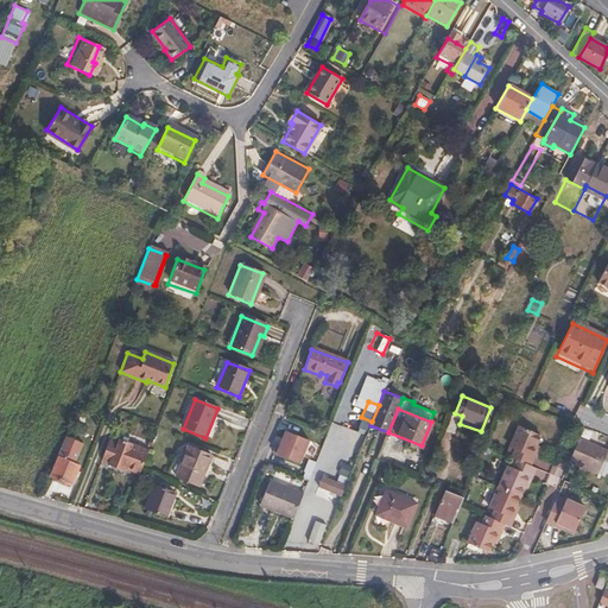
[(76,412),(75,418),(84,423),(87,418),(76,412)]
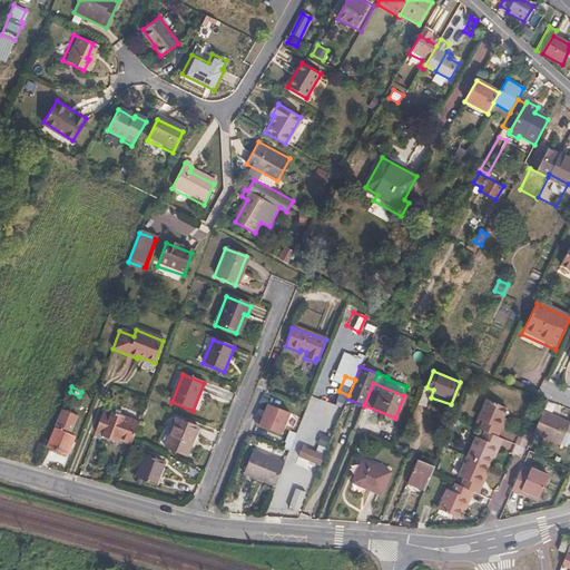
[(490,423),(487,432),(504,440),(508,433),(504,432),(514,412),(494,402),(484,421),(490,423)]
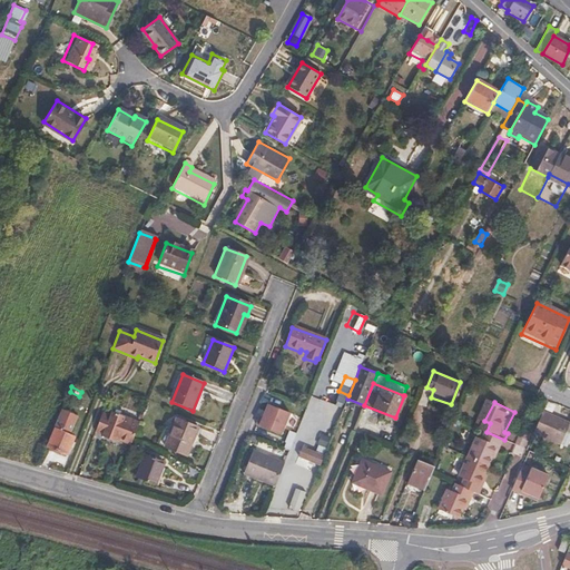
[(287,415),(266,408),(261,421),(257,420),(255,428),(278,438),(287,415)]
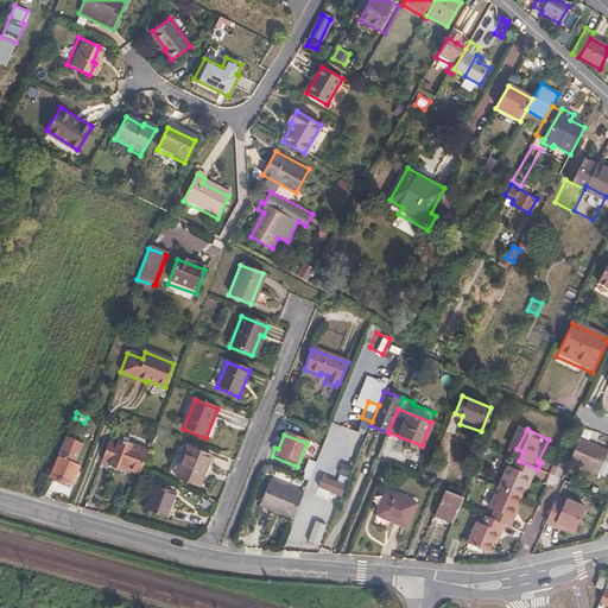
[(576,438),(565,462),(595,474),(605,450),(576,438)]
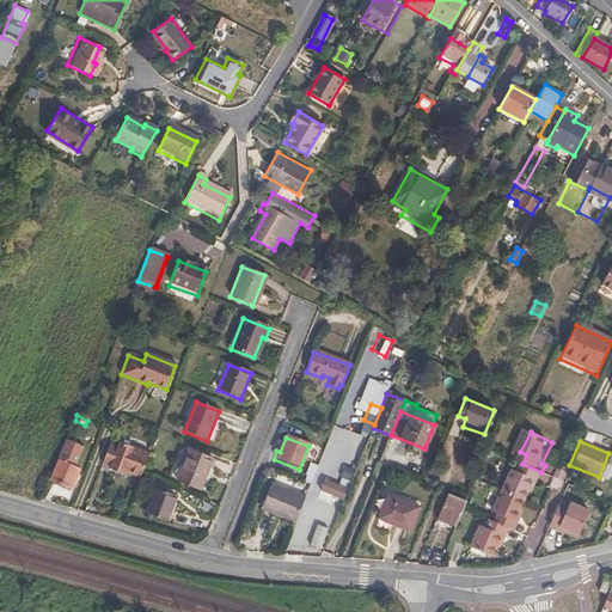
[(71,488),(79,471),(75,470),(79,461),(84,450),(68,442),(60,461),(51,478),(71,488)]
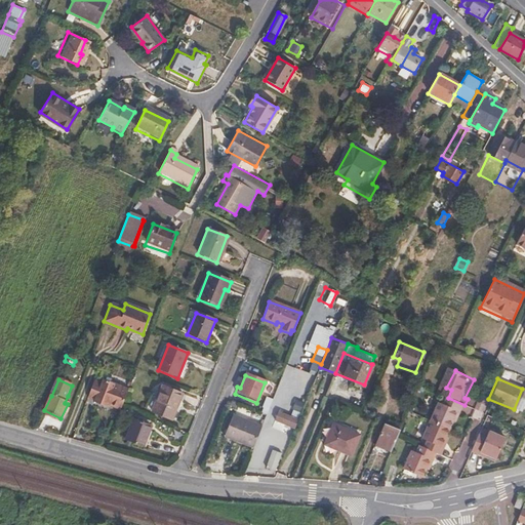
[(94,380),(88,399),(94,402),(93,404),(96,405),(106,381),(103,379),(101,384),(94,380)]
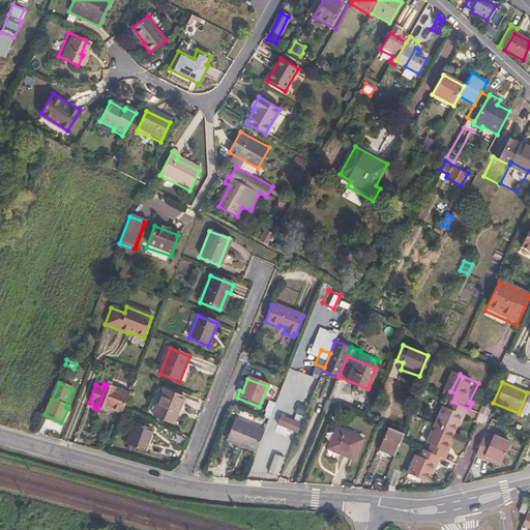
[(120,415),(122,411),(128,393),(107,385),(97,409),(107,412),(108,411),(120,415)]
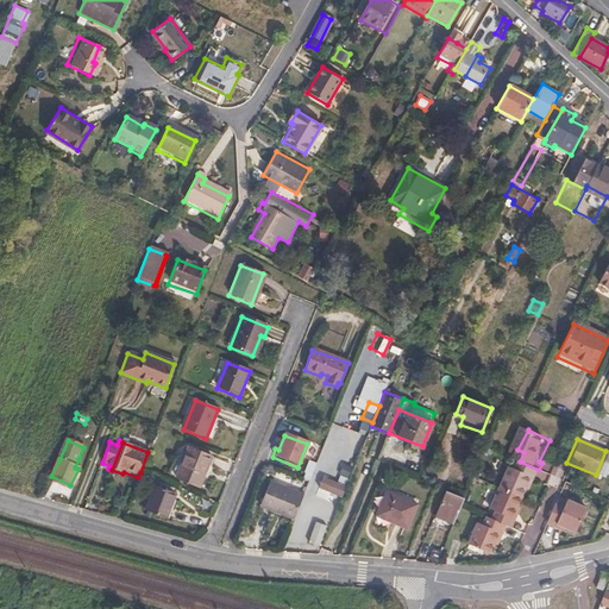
[(608,445),(606,451),(596,475),(603,478),(608,465),(608,445)]
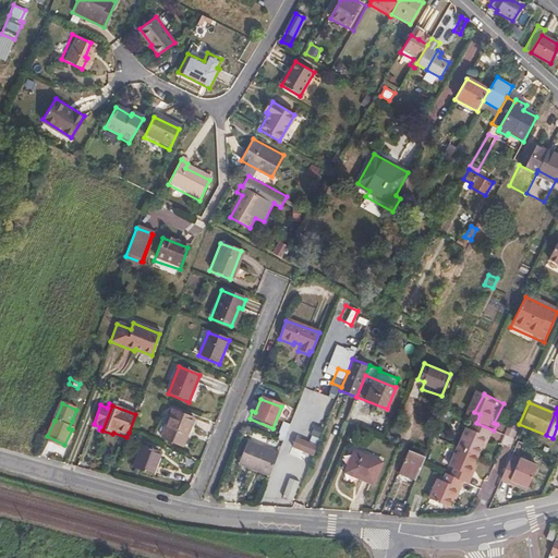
[(182,447),(193,420),(171,411),(160,439),(182,447)]
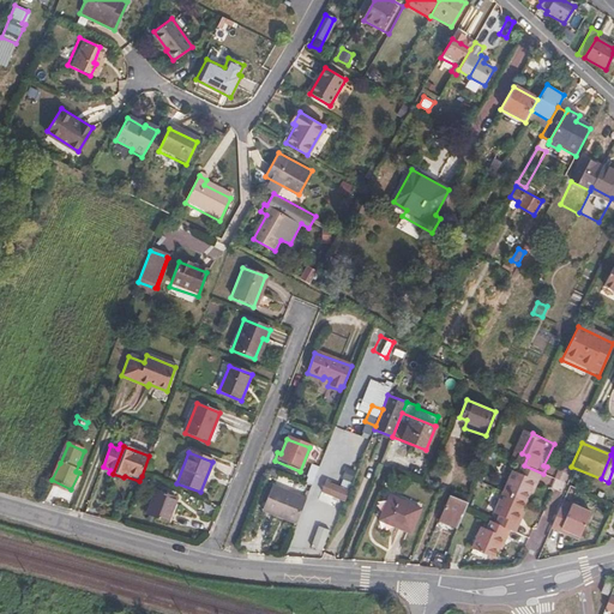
[(543,474),(524,465),(523,465),(528,469),(524,476),(518,474),(509,493),(529,503),(539,485),(545,487),(548,479),(543,476),(543,474)]
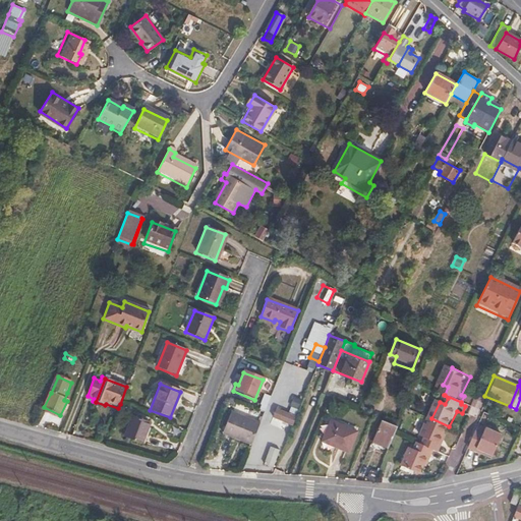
[(293,421),(296,414),(289,411),(286,419),(293,421)]
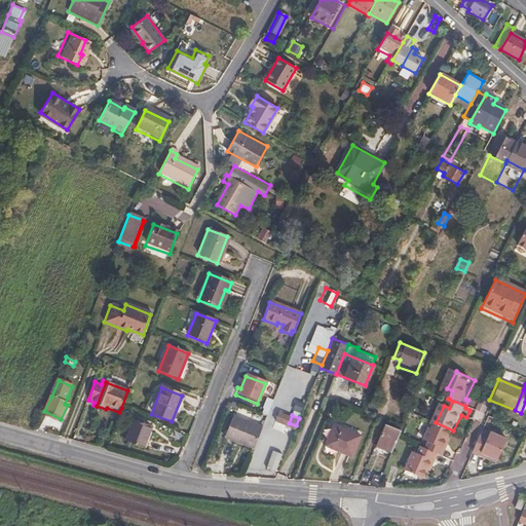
[(224,441),(252,452),(260,430),(232,418),(224,441)]
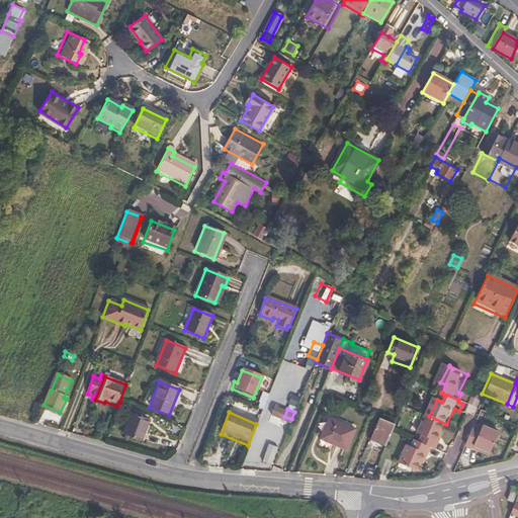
[(379,416),(370,438),(386,444),(395,423),(379,416)]
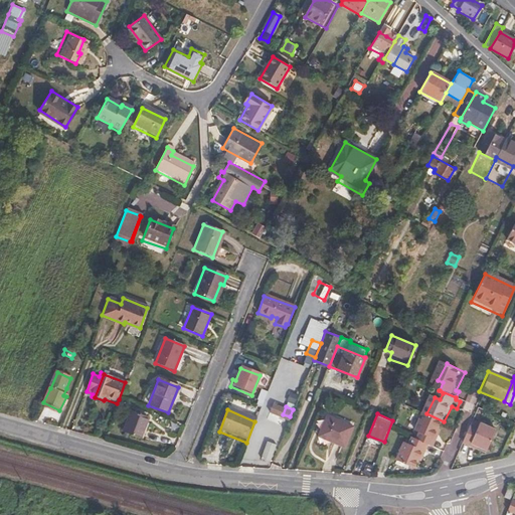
[(444,421),(426,413),(416,433),(420,435),(418,440),(433,447),(436,443),(434,442),(444,421)]
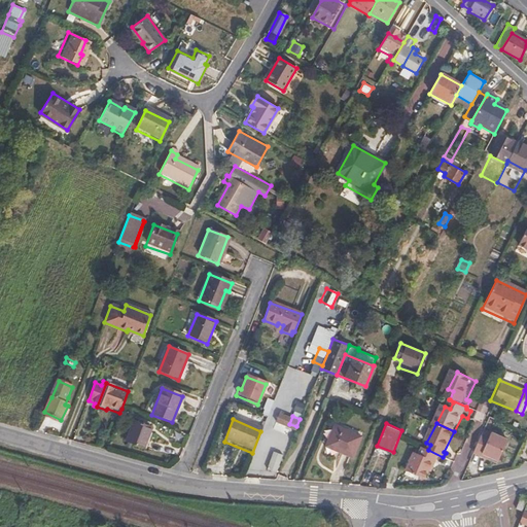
[(271,433),(290,442),(294,432),(287,430),(274,424),(271,433)]
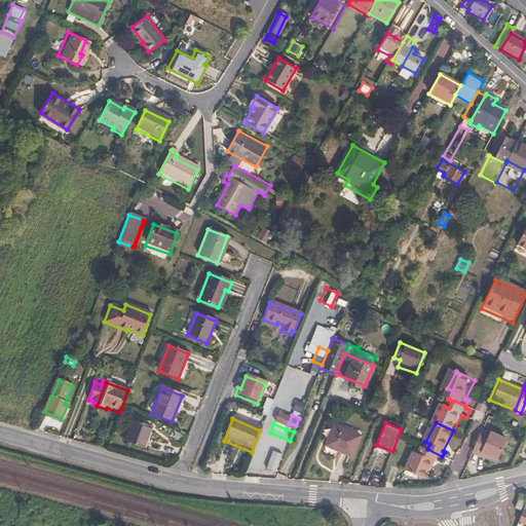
[(287,429),(294,431),(296,425),(289,423),(287,429)]
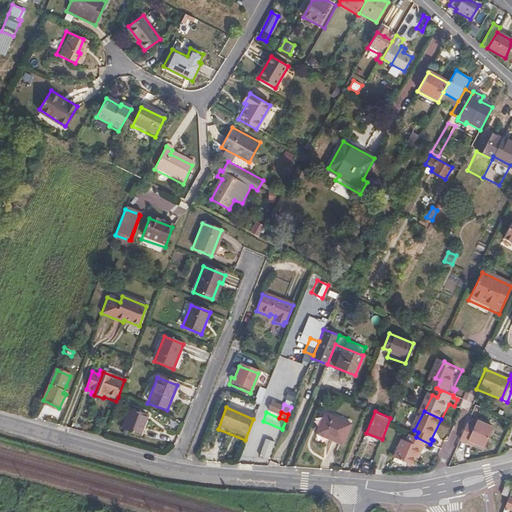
[(343,443),(350,422),(324,412),(316,432),(343,443)]
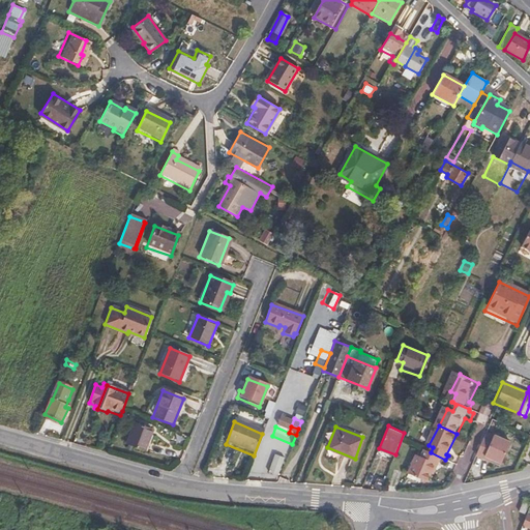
[(163,441),(159,440),(156,438),(157,433),(145,428),(136,448),(156,457),(163,441)]
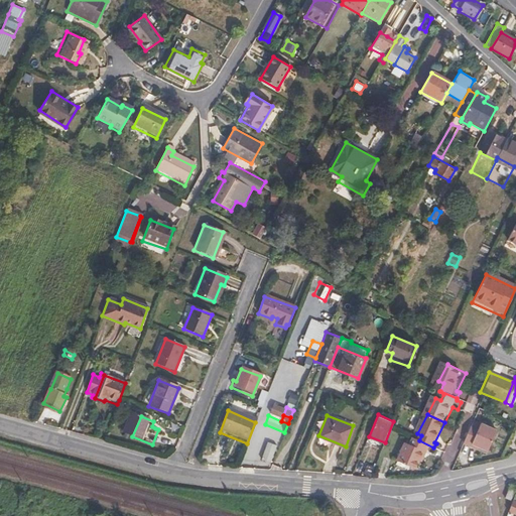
[(469,426),(461,444),(470,447),(470,445),(486,452),(494,431),(480,425),(477,429),(469,426)]
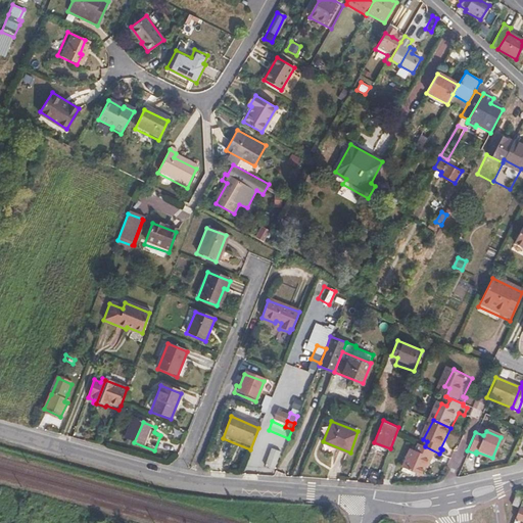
[(439,454),(425,446),(424,448),(419,445),(416,453),(411,450),(401,468),(419,477),(428,460),(430,461),(433,454),(438,456),(439,454)]
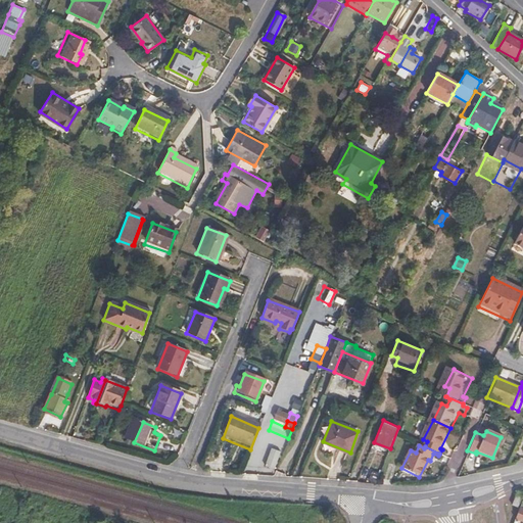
[(264,466),(274,469),(280,450),(270,447),(264,466)]
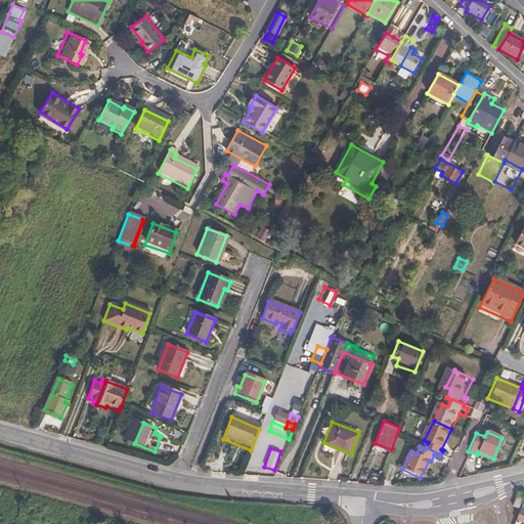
[(523,498),(523,494),(520,493),(515,504),(521,507),(523,498)]
